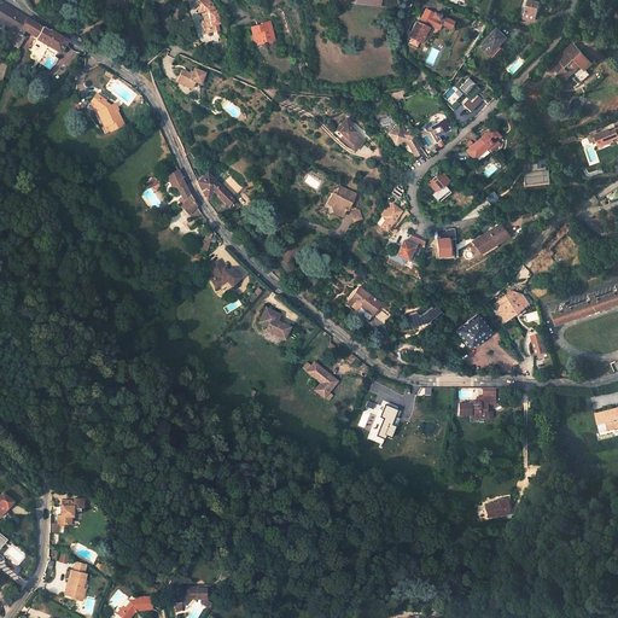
[(16,47),(23,36),(21,35),(24,29),(58,50),(64,40),(51,31),(27,17),(0,0),(0,22),(11,29),(4,40),(16,47)]
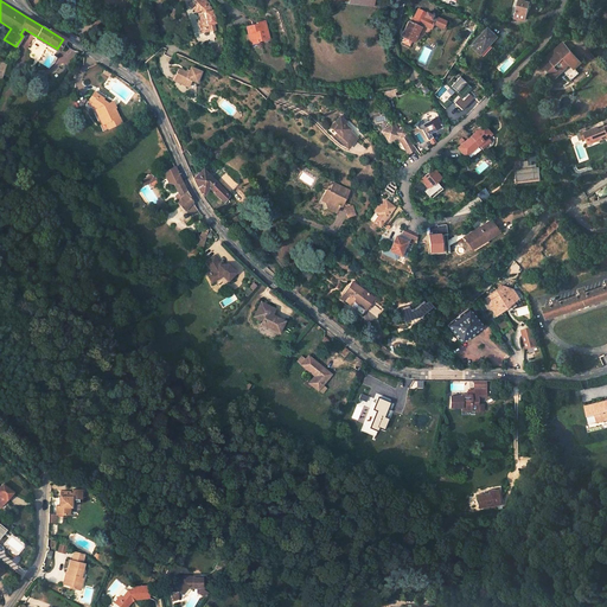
[(208,29),(208,31),(216,30),(215,24),(217,23),(215,11),(212,11),(212,7),(209,5),(211,2),(208,0),(195,0),(192,4),(199,11),(200,11),(202,17),(198,17),(200,29),(208,29)]
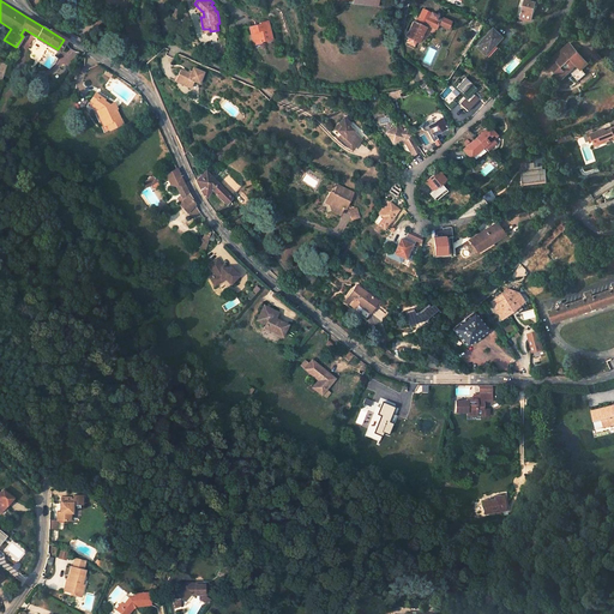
[(528,0),(524,0),(521,18),(531,22),(536,2),(528,0)]
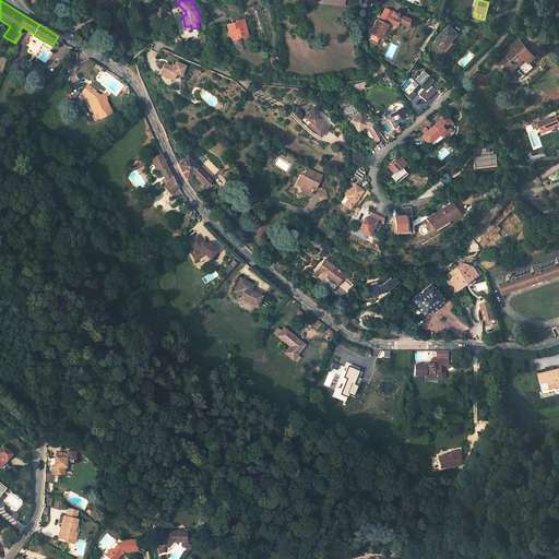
[(371,35),(369,38),(376,42),(378,38),(380,39),(387,25),(385,25),(388,22),(396,26),(397,23),(406,27),(409,20),(402,16),(397,14),(392,11),(392,12),(384,9),(378,21),(376,20),(369,34),(371,35)]
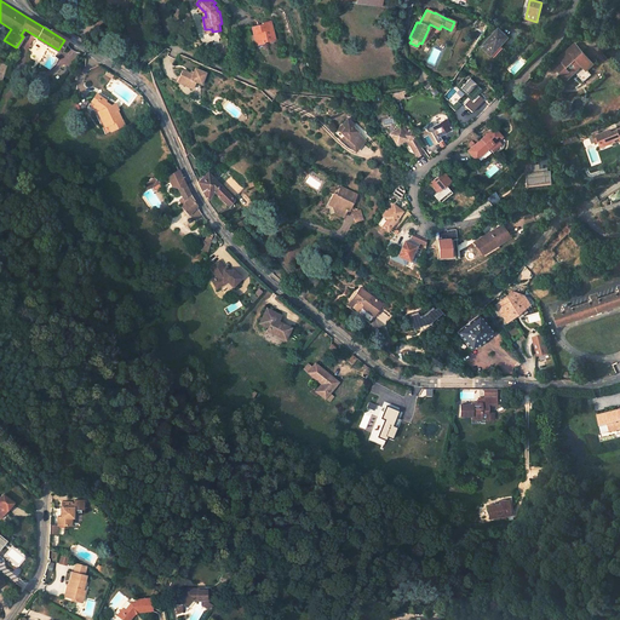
[(264,42),(263,40),(267,39),(267,40),(275,39),(270,21),(260,22),(262,26),(258,26),(258,24),(252,26),(254,32),(256,32),(257,35),(253,36),(256,44),(264,42)]
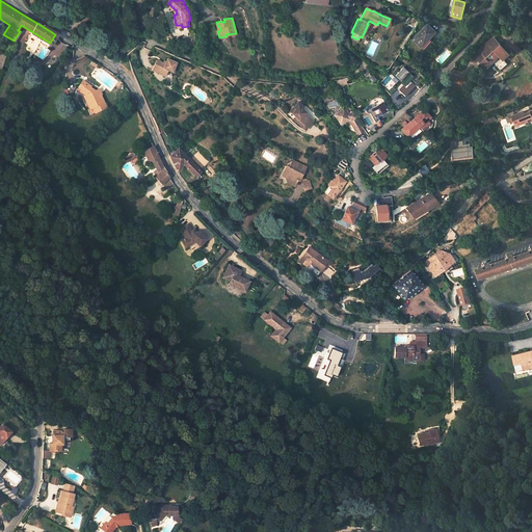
[(414,40),(422,48),(435,32),(427,24),(414,40)]
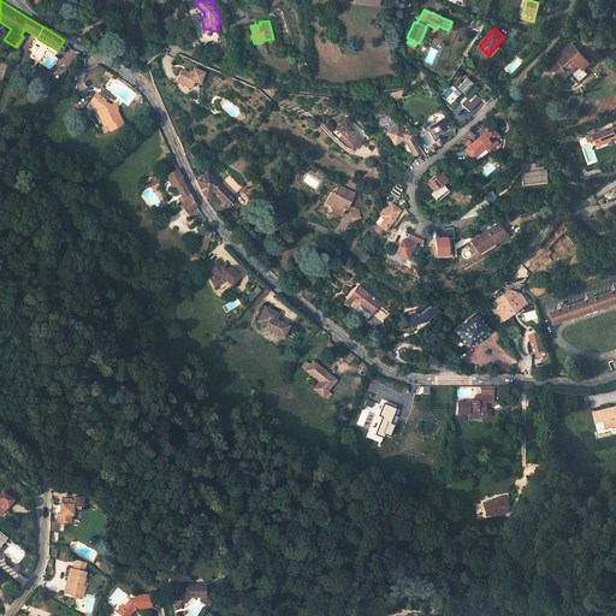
[(556,69),(563,78),(572,72),(580,66),(584,71),(591,66),(574,45),(546,65),(552,72),(556,69)]
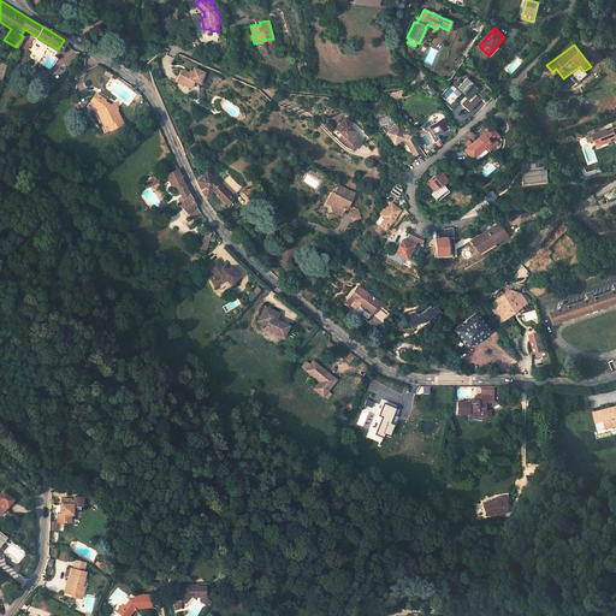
[(584,71),(580,66),(572,72),(575,78),(584,71)]
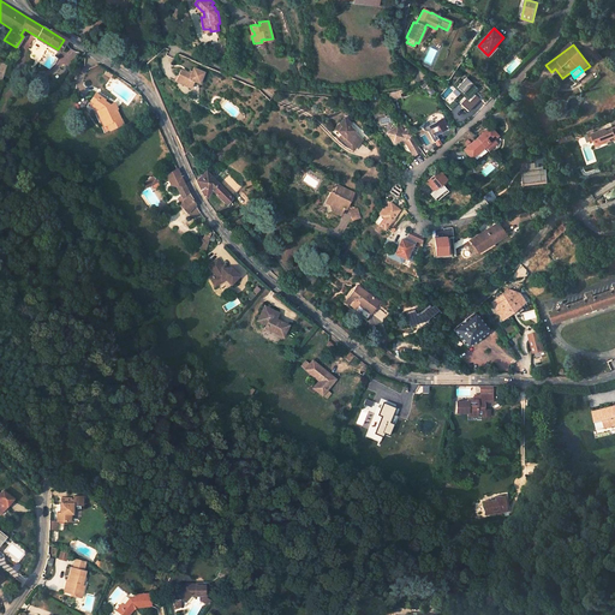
[(190,88),(193,81),(199,83),(204,72),(193,67),(192,72),(191,75),(189,73),(181,70),(175,81),(190,88)]
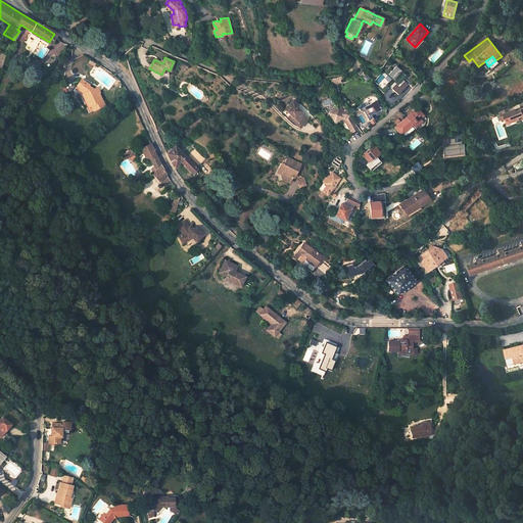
[(89,64),(95,67),(97,63),(92,59),(89,64)]
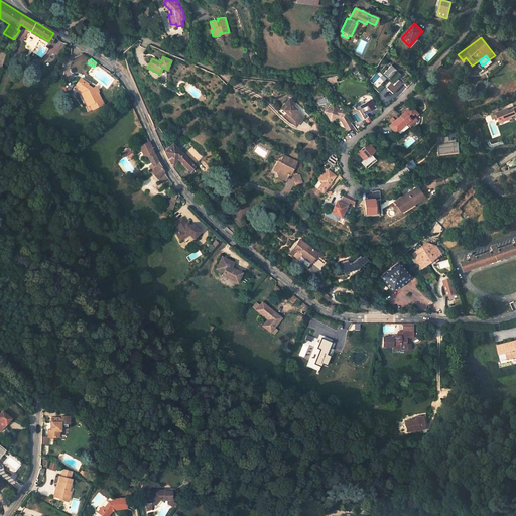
[(359,80),(364,76),(359,70),(354,74),(359,80)]
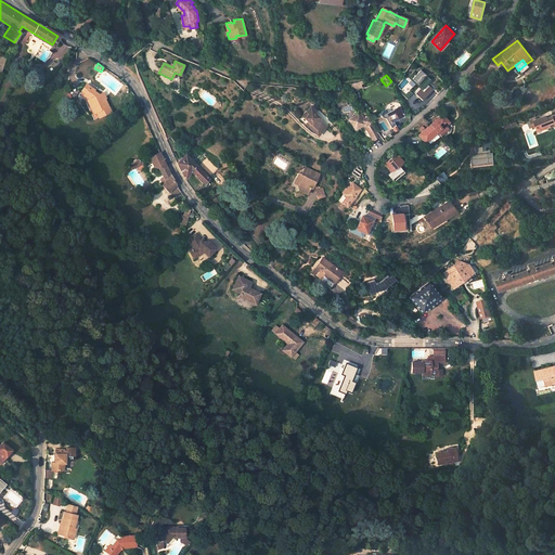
[(415,93),(422,100),(433,89),(426,81),(415,93)]
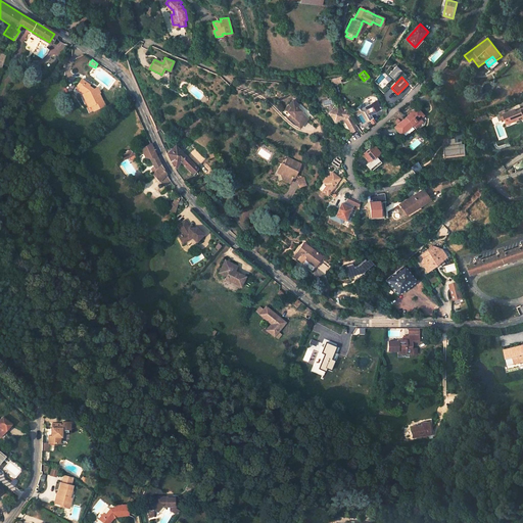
[(75,87),(78,89),(84,82),(81,80),(75,87)]
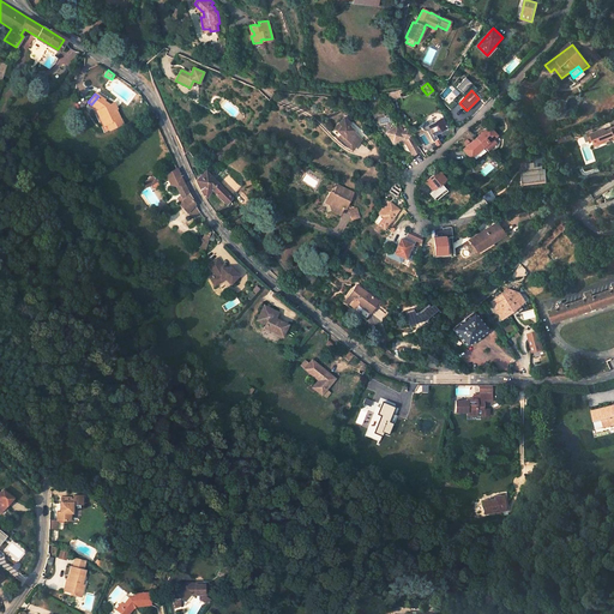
[(98,96),(91,104),(100,110),(102,118),(100,118),(103,125),(106,131),(120,126),(112,106),(108,107),(102,102),(103,101),(98,96)]
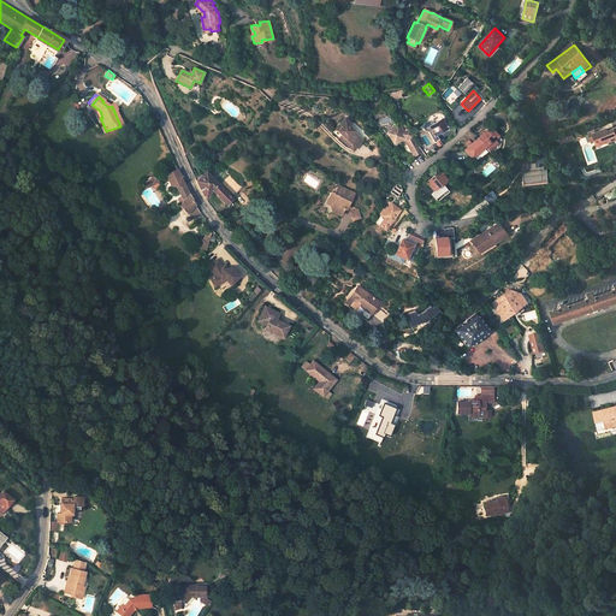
[(508,117),(511,112),(505,107),(502,111),(508,117)]
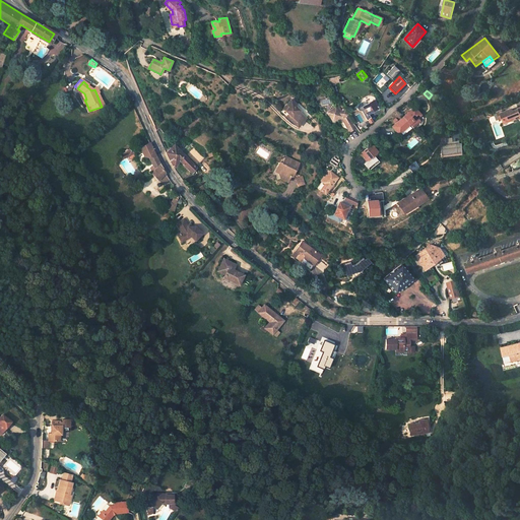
[(294,121),(298,125),(305,117),(299,111),(300,110),(300,109),(299,108),(298,108),(297,108),(296,108),(294,107),(297,104),(290,99),(285,104),(288,106),(284,110),(287,113),(285,115),(293,122),(294,121)]
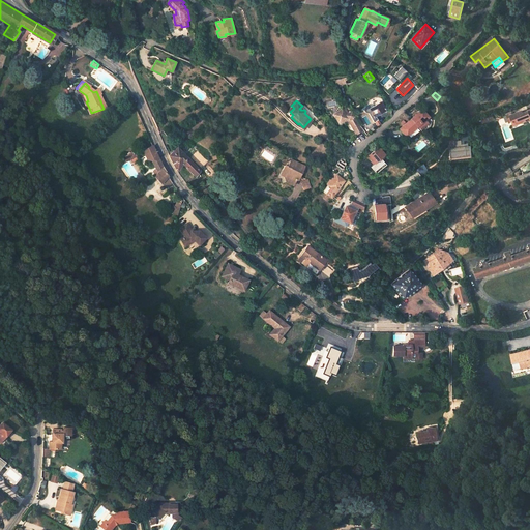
[(371,112),(374,117),(385,110),(381,101),(370,108),(369,109),(371,112)]
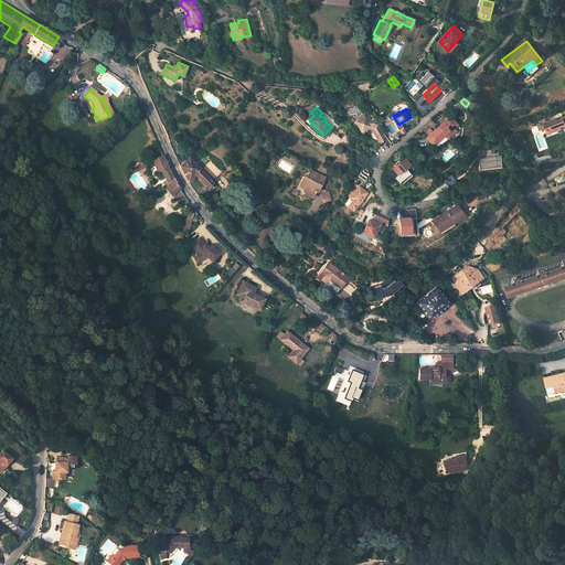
[(372,121),(368,114),(354,121),(361,131),(370,127),(368,123),(372,121)]
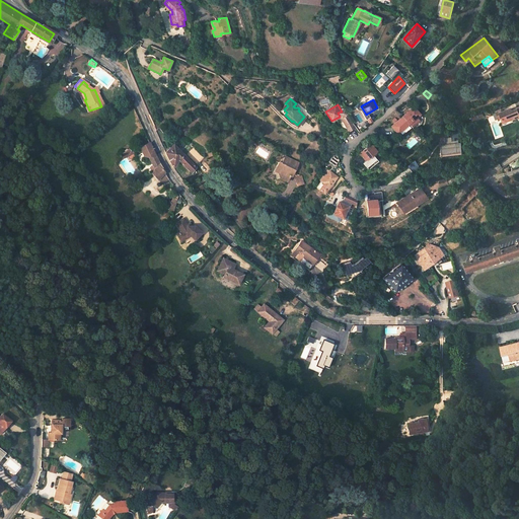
[(390,126),(397,134),(409,125),(412,128),(419,121),(417,118),(420,115),(413,107),(401,117),(390,126)]
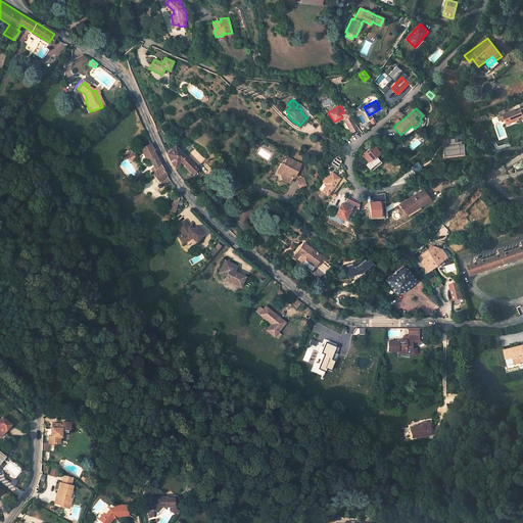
[(522,116),(522,109),(521,110),(521,111),(517,113),(516,110),(506,114),(504,115),(506,121),(508,126),(519,121),(519,119),(522,116)]
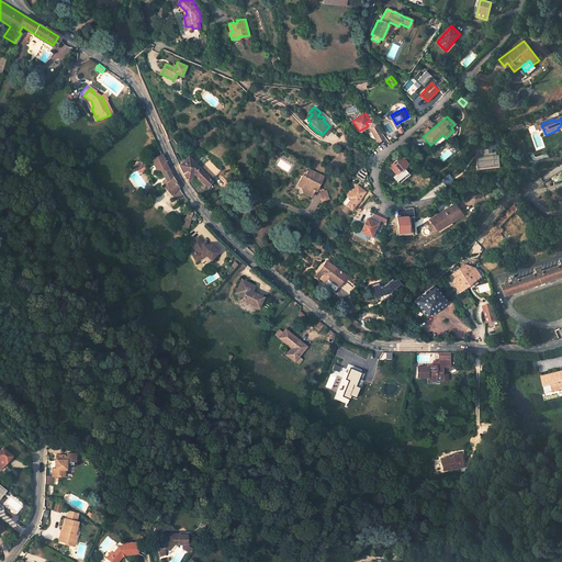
[(366,122),(368,126),(377,141),(383,136),(373,119),(370,121),(366,122)]
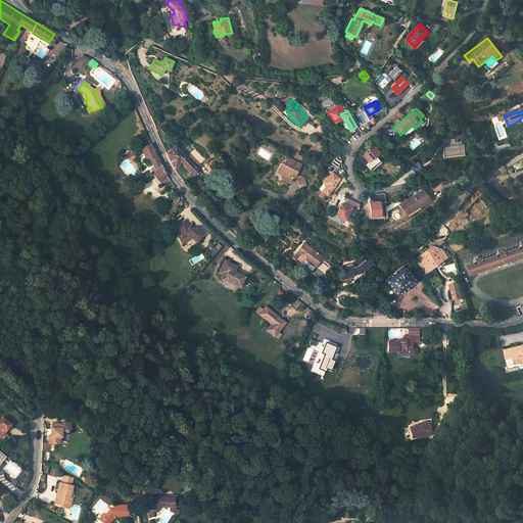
[(485,113),(474,117),(476,123),(487,119),(485,113)]
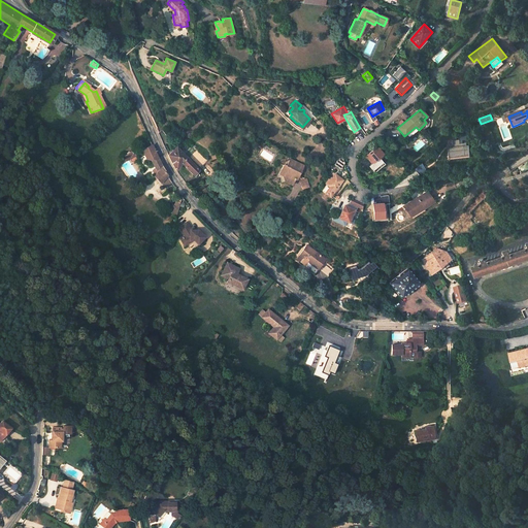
[(466,139),(466,132),(458,133),(458,140),(452,141),(453,145),(447,145),(447,151),(449,150),(449,157),(470,155),(469,145),(466,145),(466,139)]
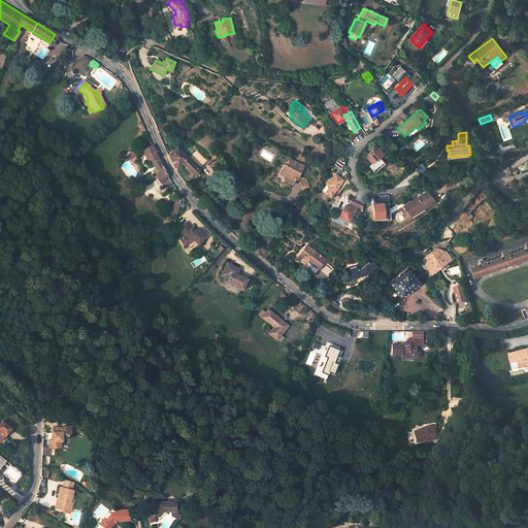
[(152,144),(142,149),(146,157),(151,160),(156,168),(153,172),(155,174),(154,175),(160,182),(165,188),(171,182),(169,178),(167,175),(162,166),(162,165),(158,156),(152,144)]
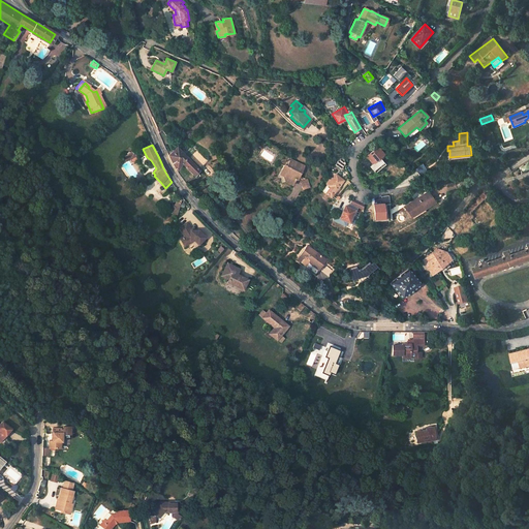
[(384,154),(378,146),(367,156),(373,164),(380,157),(384,154)]
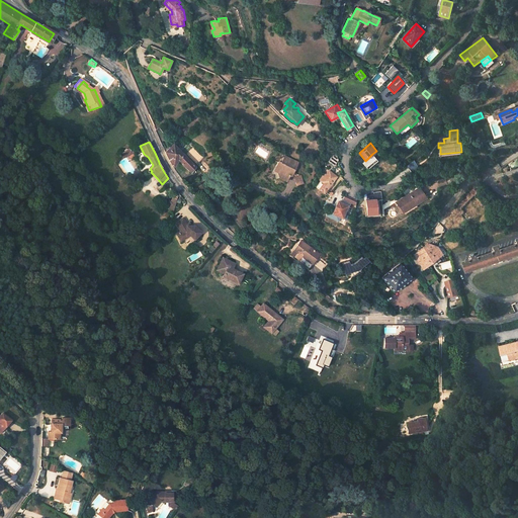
[(168,160),(172,167),(179,160),(190,172),(195,166),(174,146),(165,153),(168,160)]
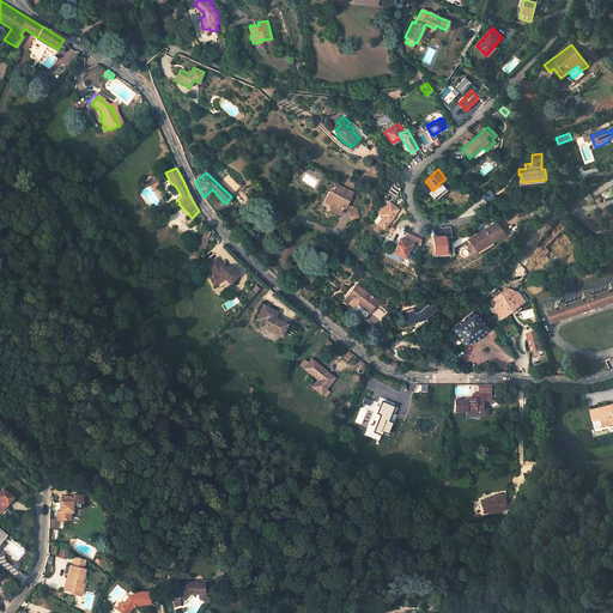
[(150,184),(152,188),(159,183),(155,176),(153,175),(152,175),(151,175),(150,175),(141,181),(146,187),(150,184)]
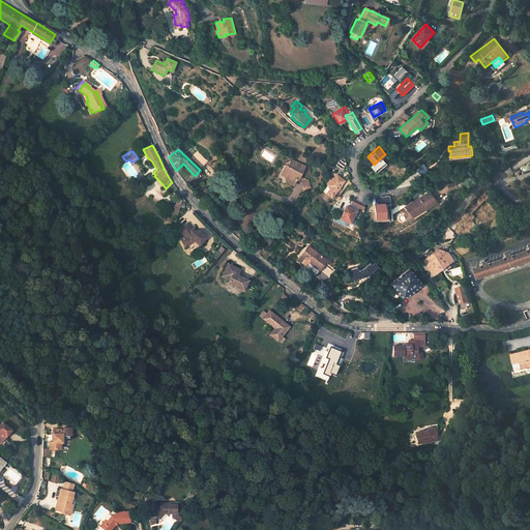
[(344,164),(342,155),(334,165),(340,169),(344,164)]
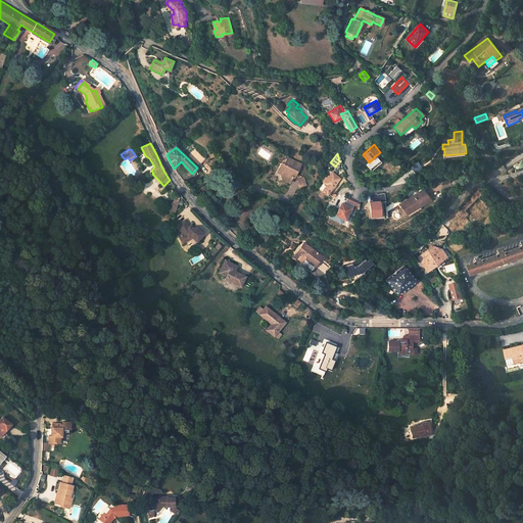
[(376,155),(369,162),(367,164),(369,168),(379,159),(376,155)]
